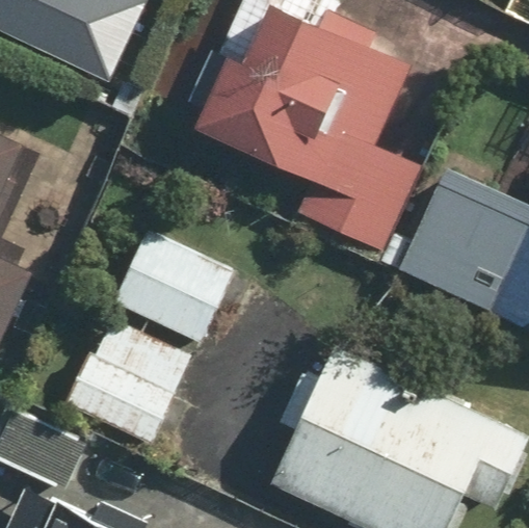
[(146,0),(0,0),(0,27),(108,80),(146,0)]
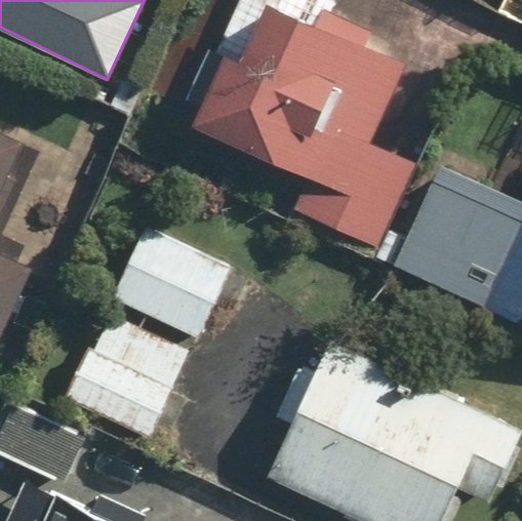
[(405,65),(270,4),(245,58),(227,50),(193,124),(302,172),(284,211),(376,253),(415,165),(369,144),(405,65)]
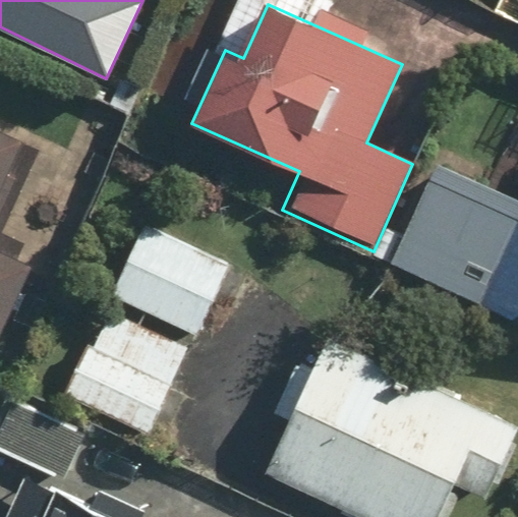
[(0,350),(33,276),(0,261),(0,210),(30,140),(0,127),(0,350)]
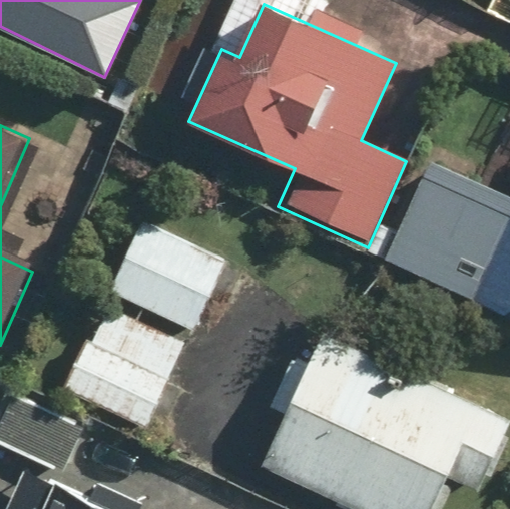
[(509,196),(433,158),(386,255),(509,316),(509,196)]
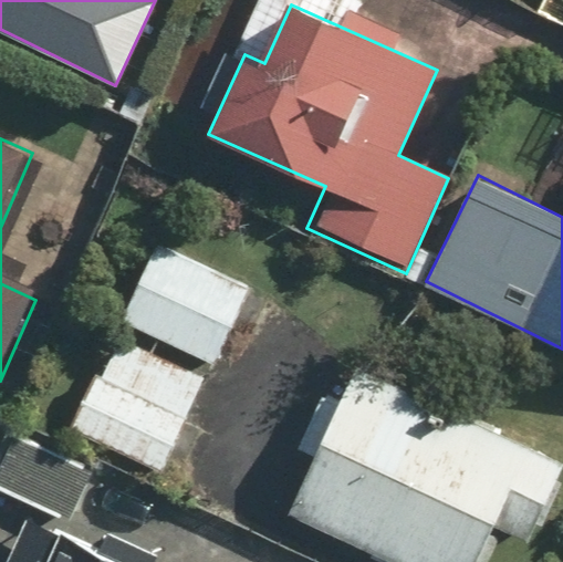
[(157,248),(124,324),(212,364),(247,288),(157,248)]
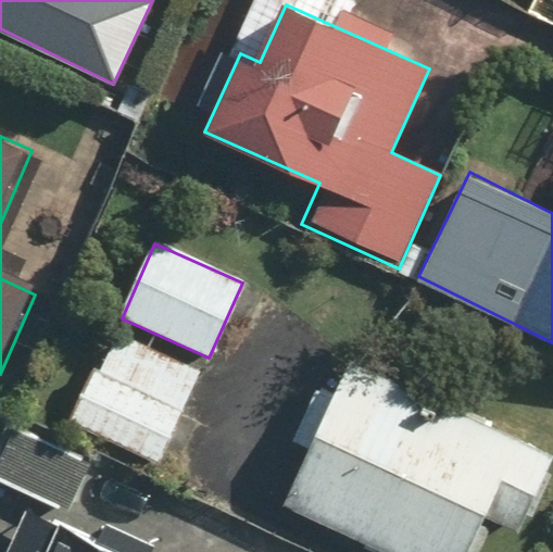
[(114,334),(72,426),(159,465),(201,373),(114,334)]
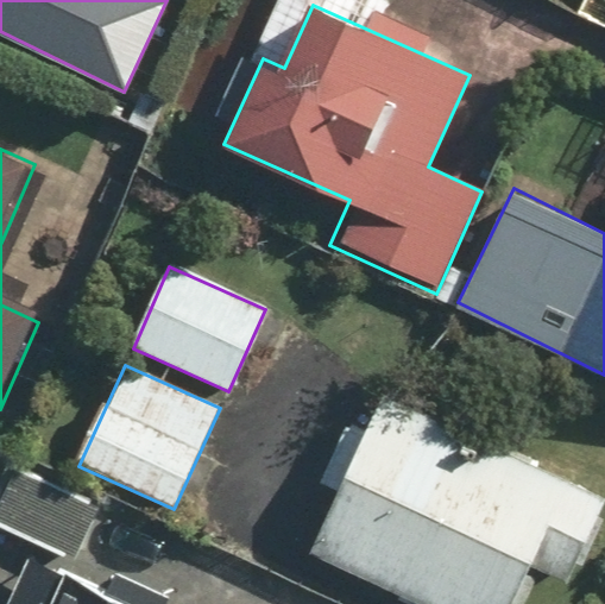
[(604,502),(604,501),(376,398),(361,431),(348,425),(320,490),(341,499),(315,557),(420,603),(512,603),(529,567),(568,584),(604,502)]
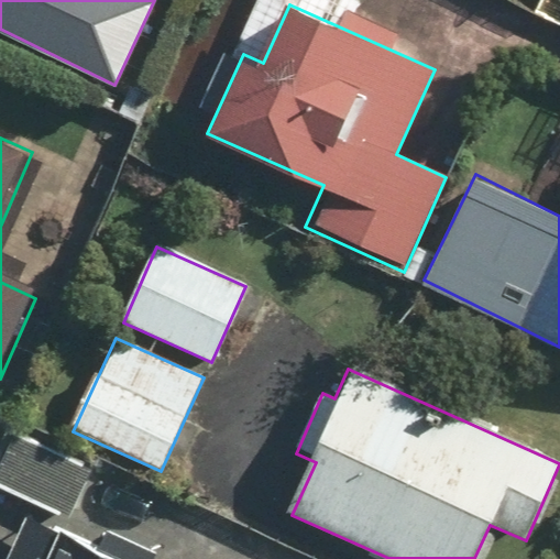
[(134,558),(68,527),(95,472),(12,433),(0,458),(0,558),(134,558)]
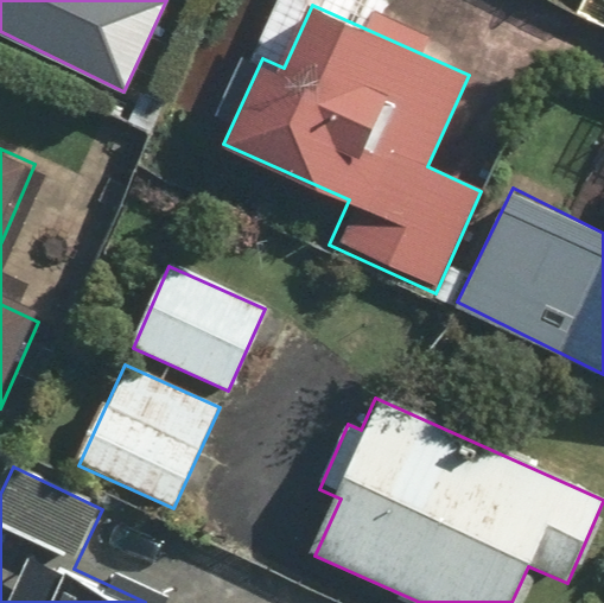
All buildings are outlined.
